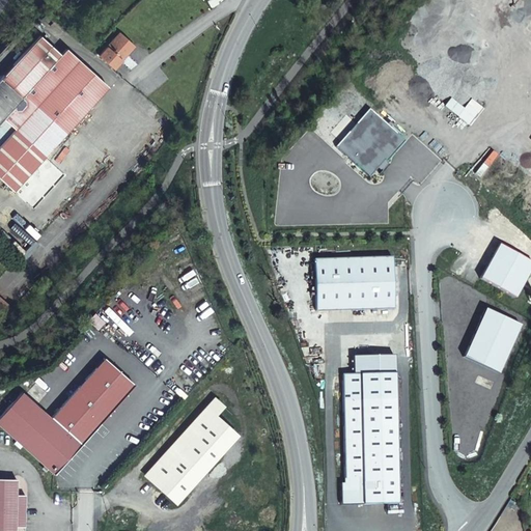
[(131,45),(116,31),(95,53),(110,66),(117,58),(116,57),(121,51),(122,53),(131,45)]
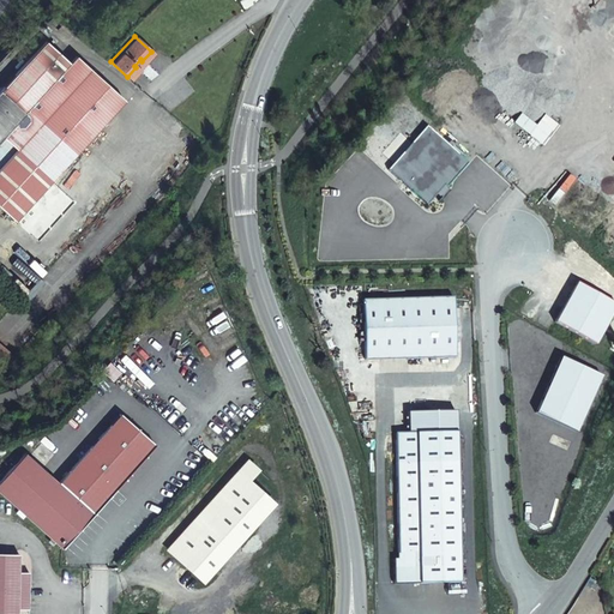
[(24,103),(66,59),(41,37),(0,82),(0,131),(1,130),(4,133),(13,124),(18,124),(23,118),(23,112),(20,108),(24,103)]
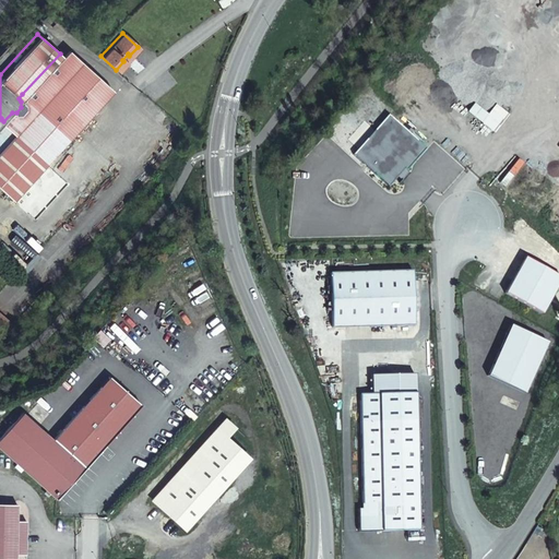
[(0,119),(0,190),(8,198),(109,90),(106,86),(66,48),(60,54),(22,94),(19,98),(21,102),(21,107),(16,113),(12,113),(3,121),(1,118),(0,119)]
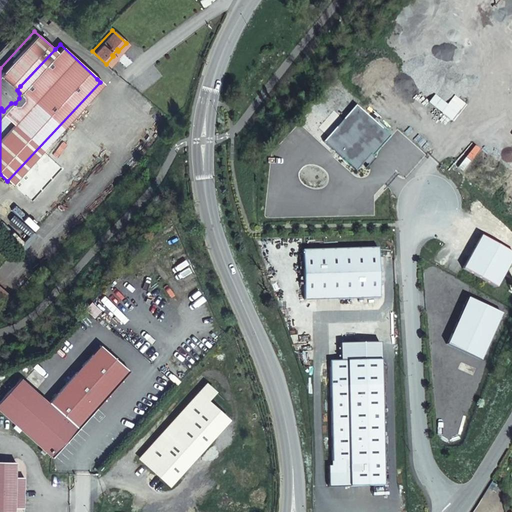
[(356,103),(323,140),(357,170),(391,134),(356,103)]
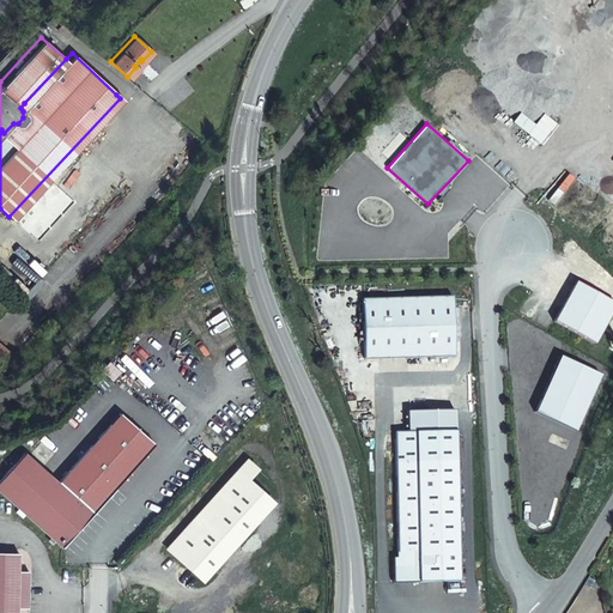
[(612,309),(612,301),(577,281),(554,321),(594,343),(612,309)]
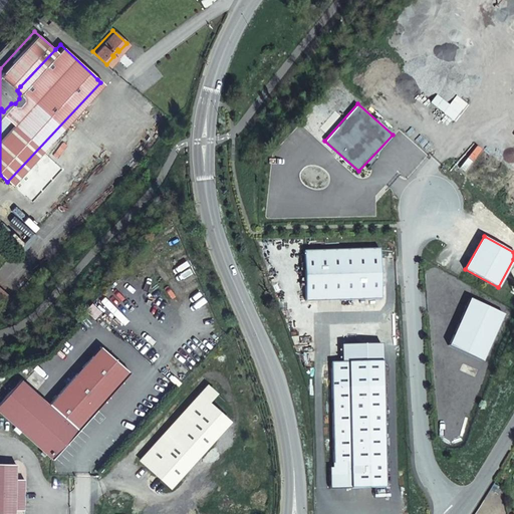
[(379,248),(303,250),(305,300),(380,298),(379,248)]
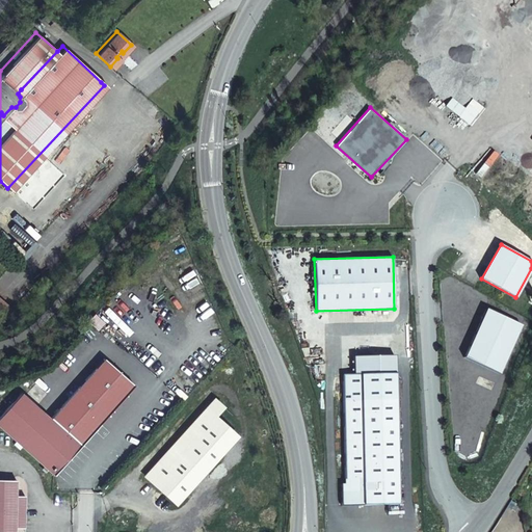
[(0,292),(0,314),(4,318),(15,306),(0,292)]
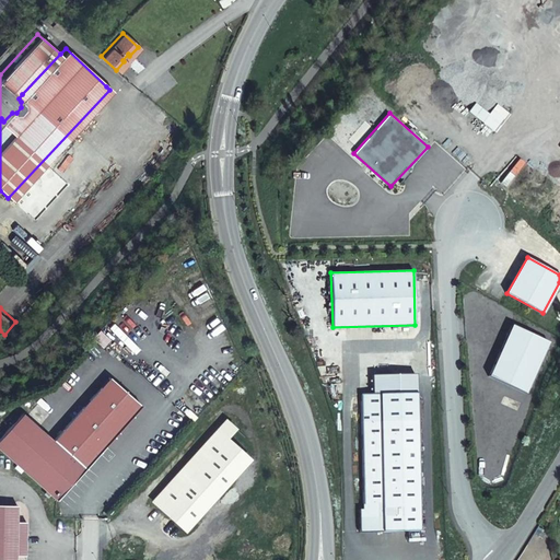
[(549,341),(512,324),(488,374),(525,392),(549,341)]
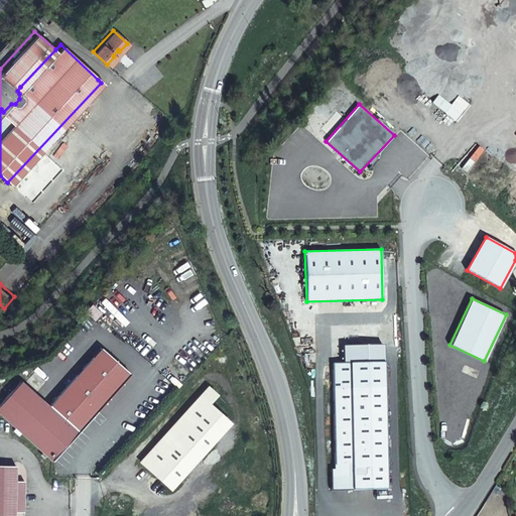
[(133,374),(106,348),(51,404),(24,378),(0,403),(0,407),(52,459),(133,374)]
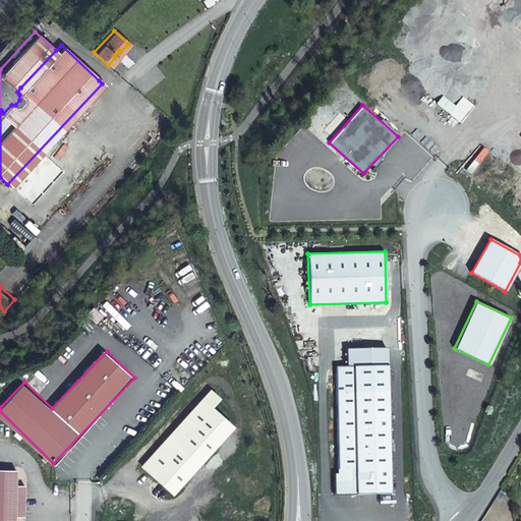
[(334,473),(334,495),(390,494),(387,365),(335,366),(337,473),(334,473)]
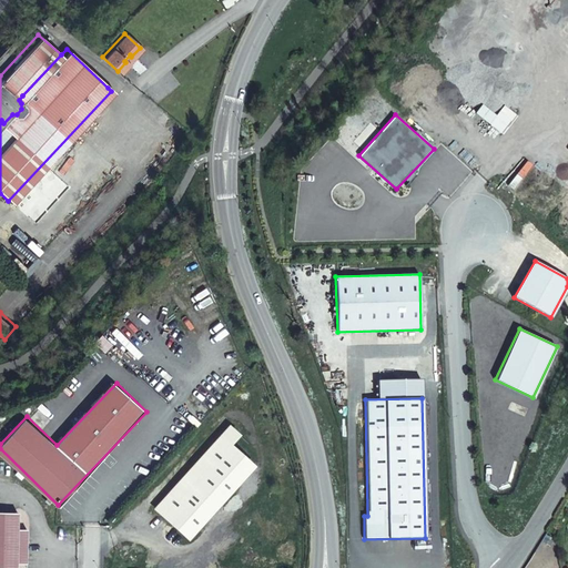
[(220,435),(229,443),(237,433),(229,425),(220,435)]
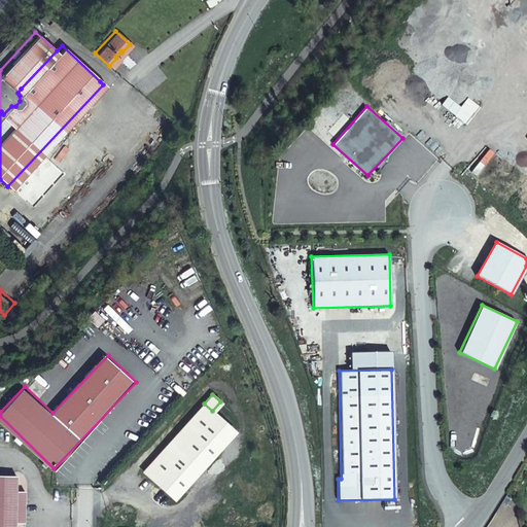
[(204,403),(143,470),(173,497),(234,430),(212,411),(204,403)]
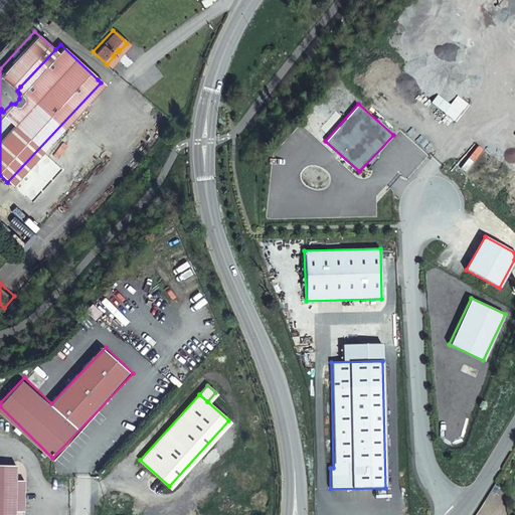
[(0,462),(0,514),(14,514),(15,509),(24,509),(24,478),(16,478),(16,463),(0,462)]
